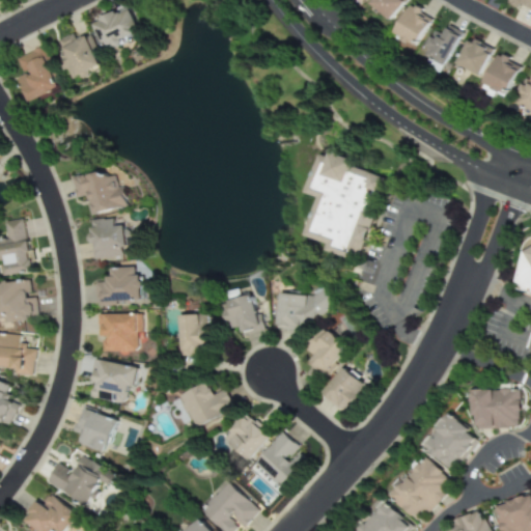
[(387,23),(406,2),(402,0),(373,0),(368,6),(387,23)]
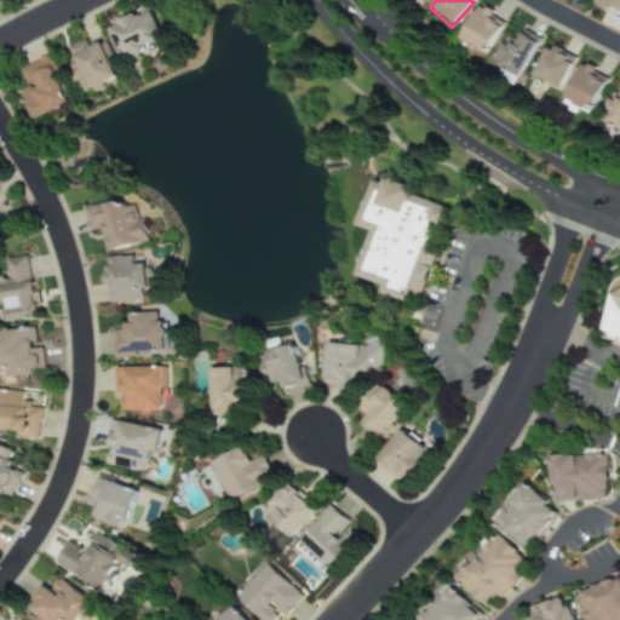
[(619,11),(619,0),(592,0),(592,3),(619,15),(619,11)]
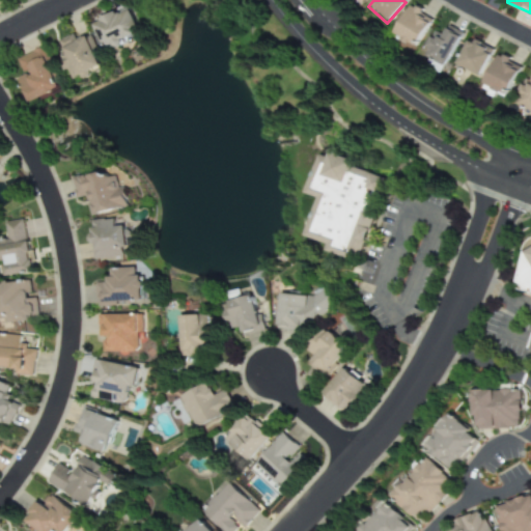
[(431,18),(410,5),(392,37),(414,50),(431,18)]
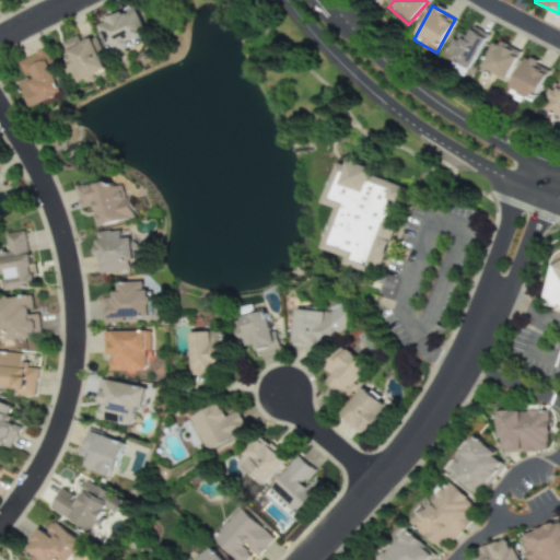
[(144,38),(132,9),(95,25),(107,54),(144,38)]
